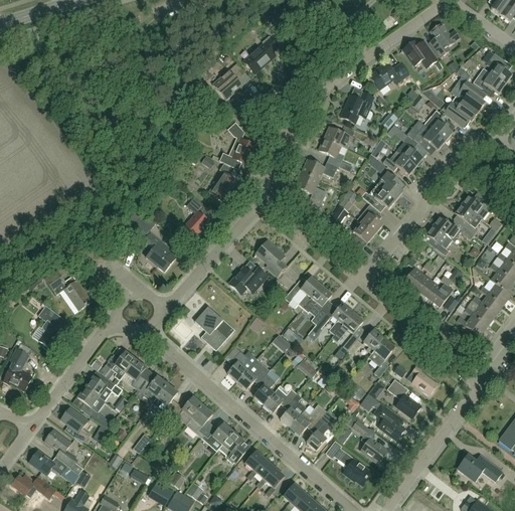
[(500,13),(509,0),(495,0),(491,7),(500,13)]
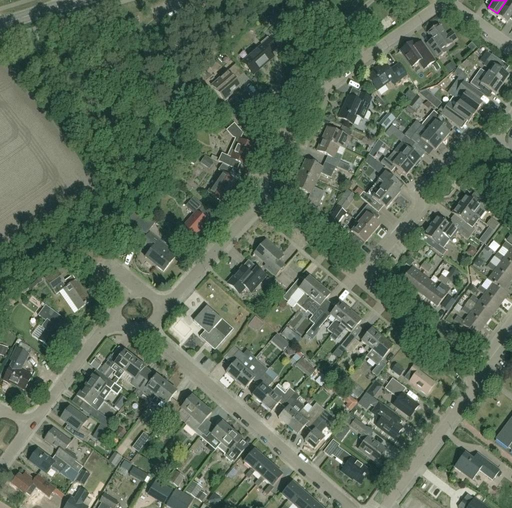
[(511,18),(511,0),(506,0),(497,13),(506,20),(509,16),(511,18)]
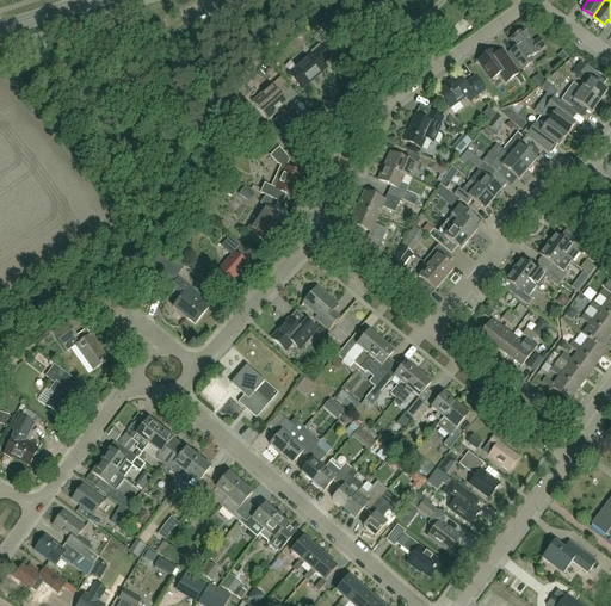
[(510,36),(516,44),(510,49),(513,55),(522,67),(534,59),(531,54),(538,48),(538,47),(544,43),(538,35),(532,39),(524,26),(510,36)]
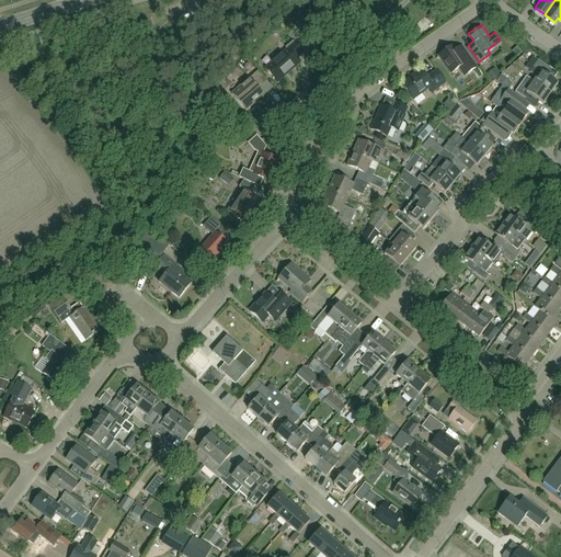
[(296,55),(302,49),(293,38),(286,45),(287,46),(265,65),(277,79),(299,59),(296,55)]
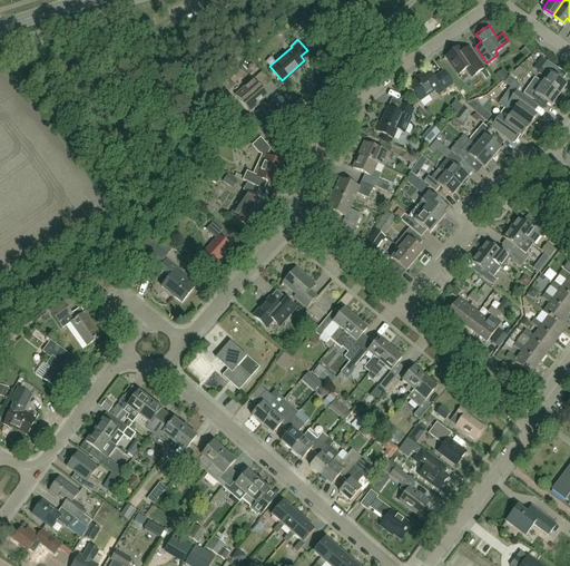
[(459,71),(465,66),(471,75),(484,65),(470,46),(464,50),(459,44),(445,54),(459,71)]
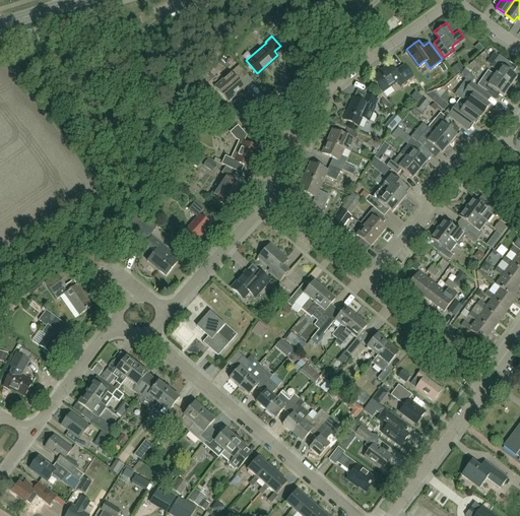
[(509,59),(499,52),(491,64),(498,68),(495,73),(510,84),(517,74),(505,66),(509,59)]
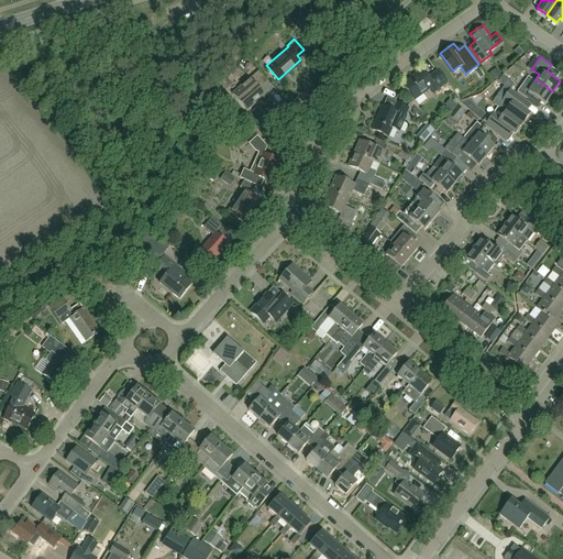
[(433,89),(446,79),(438,67),(429,75),(422,66),(414,73),(415,74),(404,83),(415,98),(430,86),(433,89)]
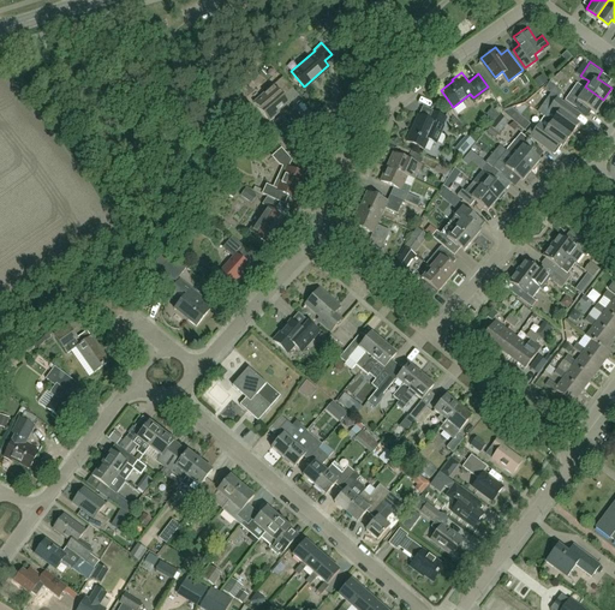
[(254,99),(269,118),(290,101),(284,93),(292,85),(282,73),(254,99)]
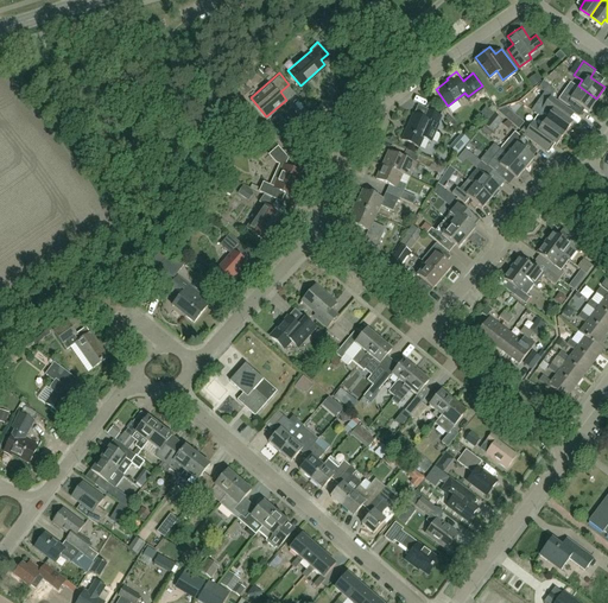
[(249,77),(236,90),(241,95),(253,82),(249,77)]
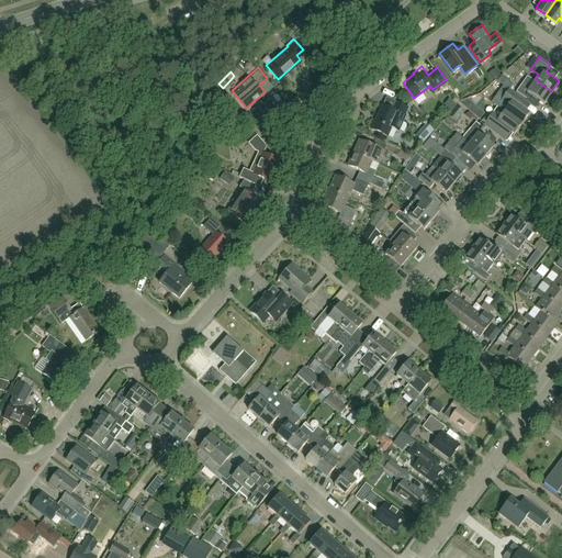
[(544,101),(551,91),(535,79),(527,74),(516,89),(527,97),(530,91),(544,101)]
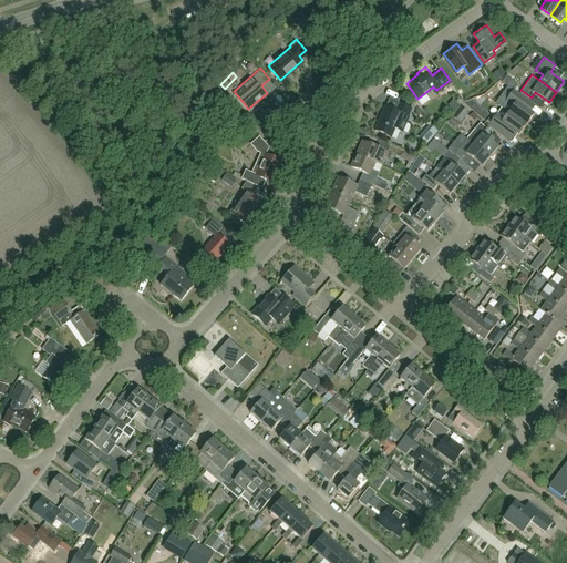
[(502,104),(526,122),(534,112),(528,109),(534,102),(514,88),(502,104)]
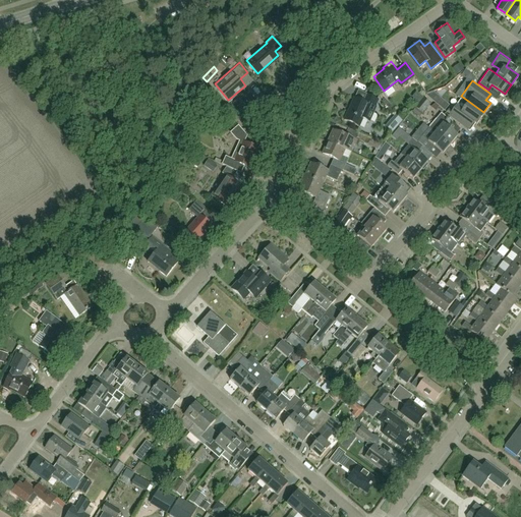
[(418,100),(423,94),(416,88),(411,94),(418,100)]
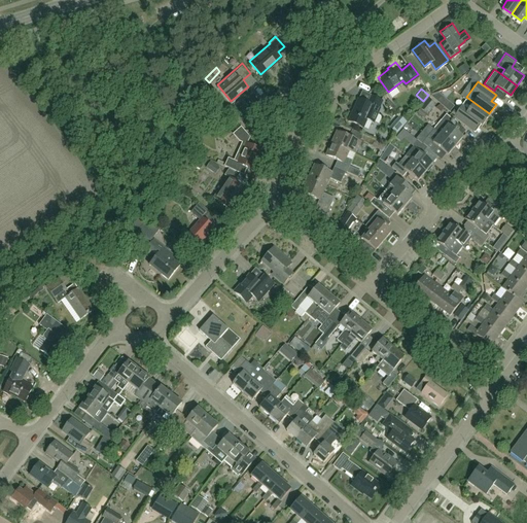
[(380,106),(378,105),(382,98),(370,93),(366,100),(358,96),(348,118),(362,126),(366,117),(373,120),(380,106)]
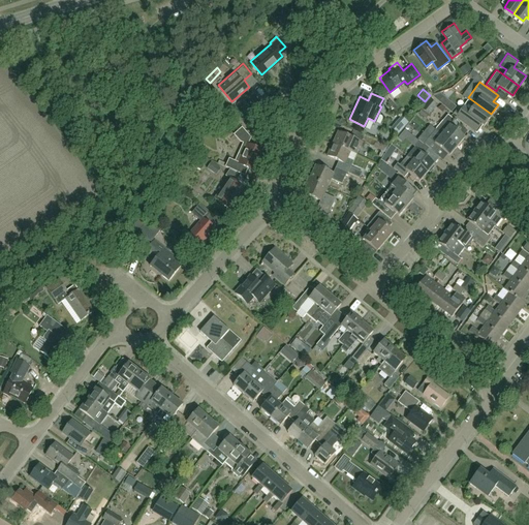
[(437,101),(430,96),(422,105),(428,112),(437,101)]
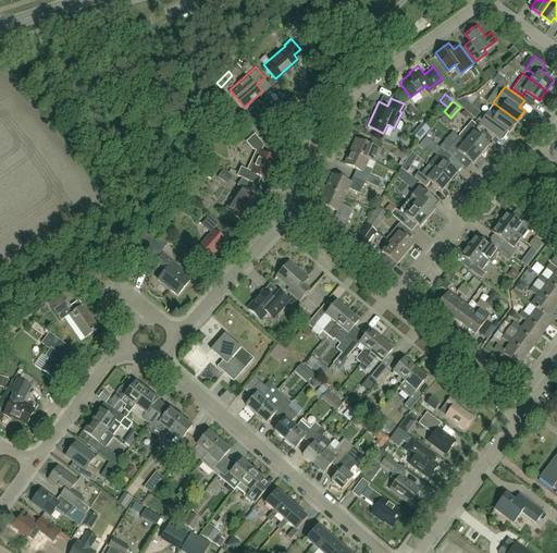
[(502,137),(508,128),(509,131),(517,120),(493,102),(485,112),(481,120),(502,137)]
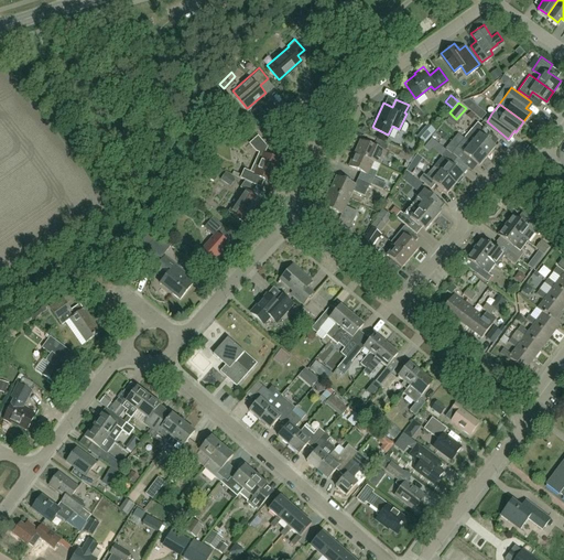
[(179,108),(182,115),(188,111),(185,106),(179,108)]
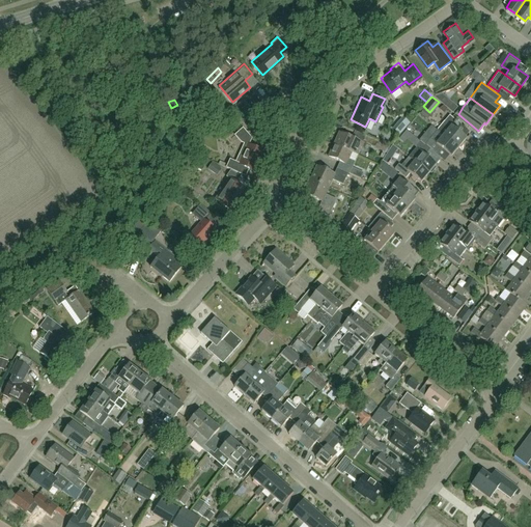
[(438,127),(458,144),(466,136),(456,128),(462,122),(450,113),(445,118),(438,127)]
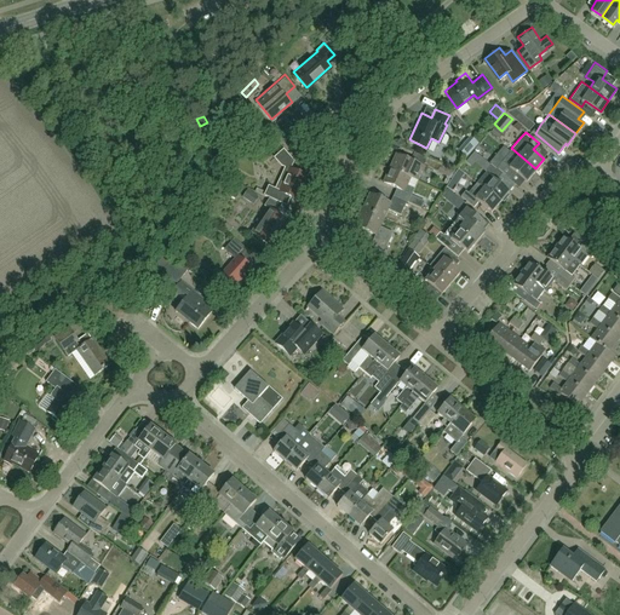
[(297,197),(306,173),(290,166),(293,157),(283,147),(274,155),(281,162),(285,164),(275,187),(269,184),(264,193),(286,202),(291,194),(297,197)]
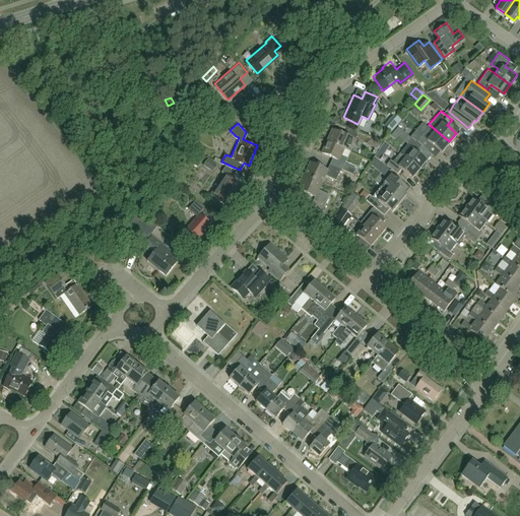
[(449,141),(429,124),(417,138),(429,147),(433,142),(442,150),(449,141)]
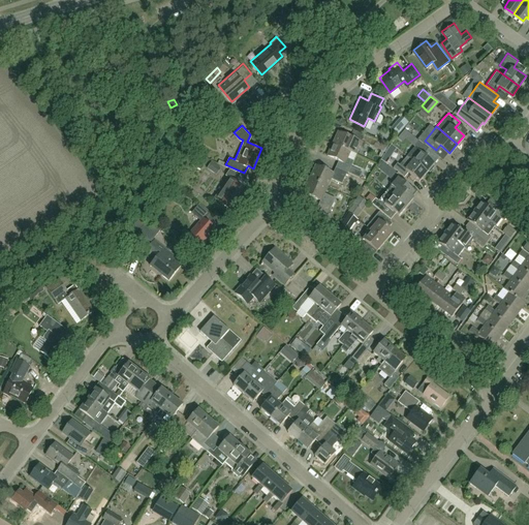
[(403,137),(409,130),(406,127),(400,134),(403,137)]
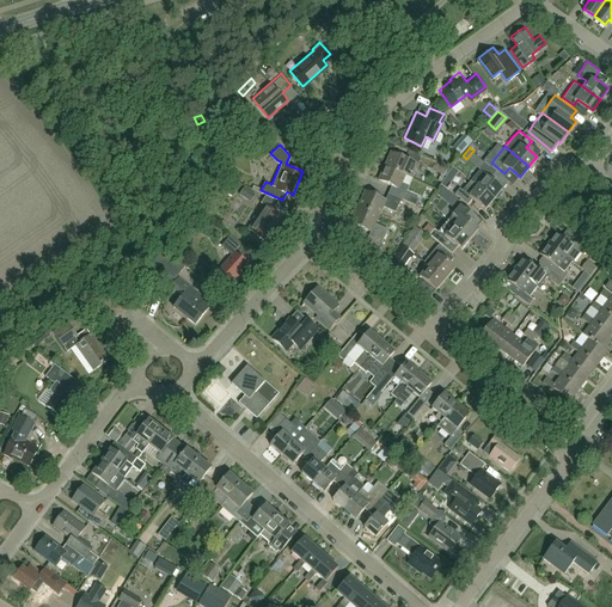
[(411,158),(391,148),(385,163),(404,171),(411,175),(416,165),(420,167),(422,161),(432,166),(435,159),(421,153),(418,160),(411,157),(411,158)]
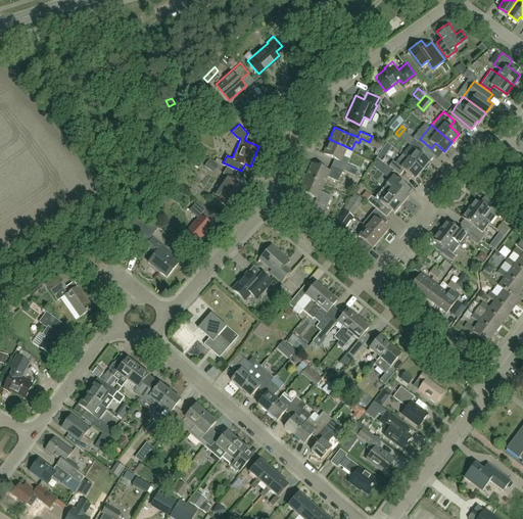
[(408,156),(422,168),(424,167),(425,168),(430,161),(428,160),(429,159),(419,150),(424,144),(414,136),(410,141),(412,142),(403,151),(409,155),(408,156)]
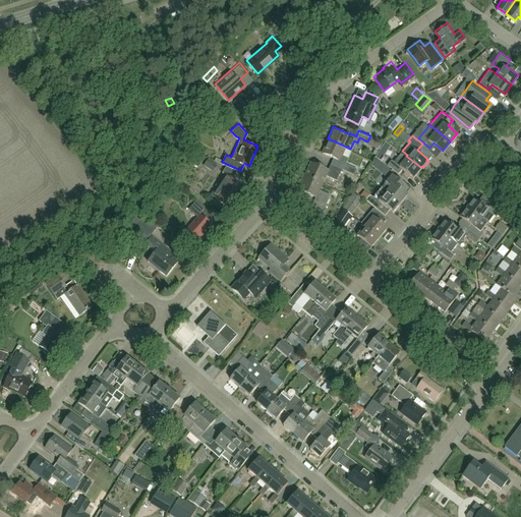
[(344,146),(328,138),(322,151),(339,159),(344,146)]
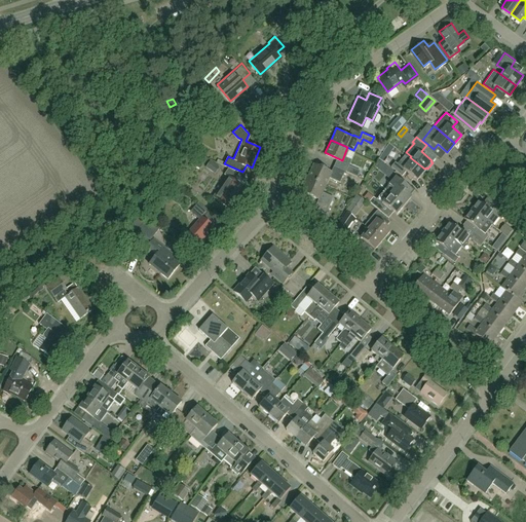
[(384,159),(388,152),(383,149),(379,155),(384,159)]
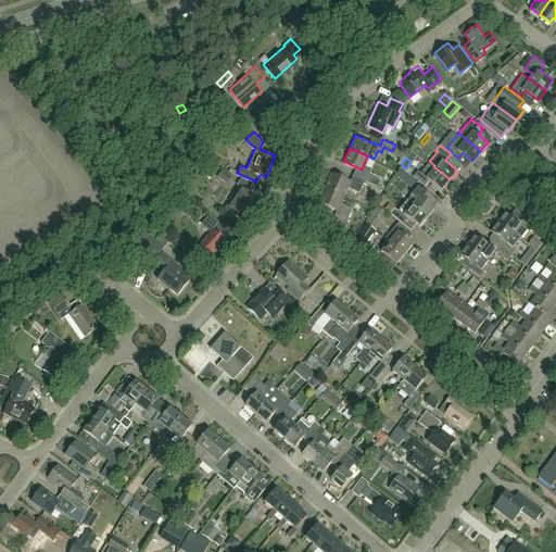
[(462,162),(458,166),(466,173),(469,170),(462,162)]
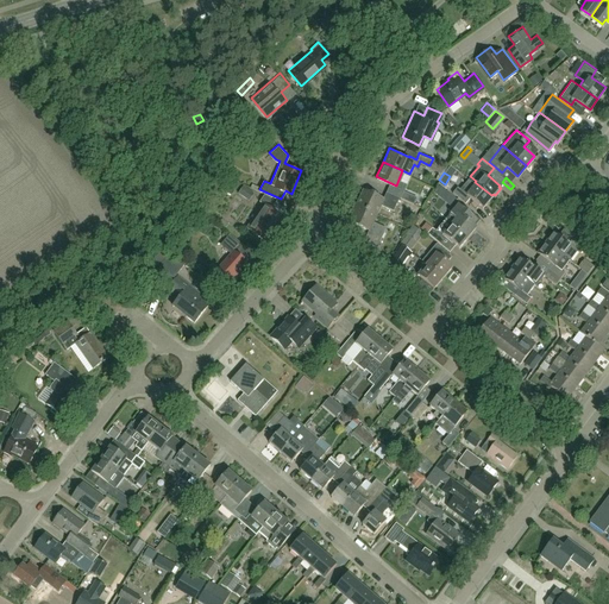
[(446,187),(440,182),(434,189),(440,194),(446,187)]
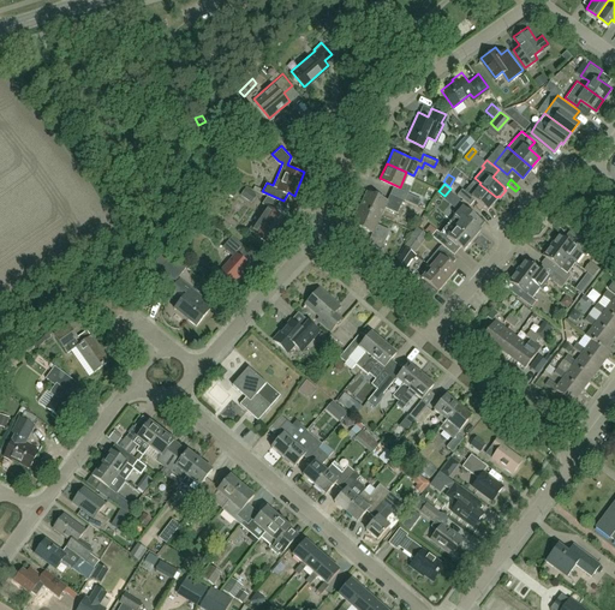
[(488,208),(496,197),(479,184),(471,193),(461,186),(457,192),(470,203),(475,197),(488,208)]
